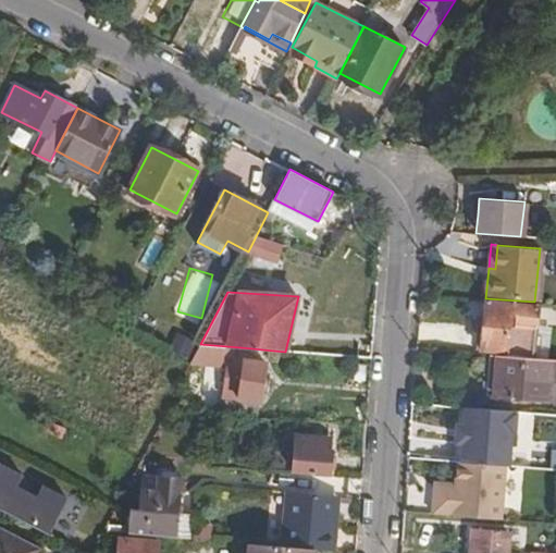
[(485,302),(482,347),(506,349),(508,327),(538,329),(540,306),(485,302)]
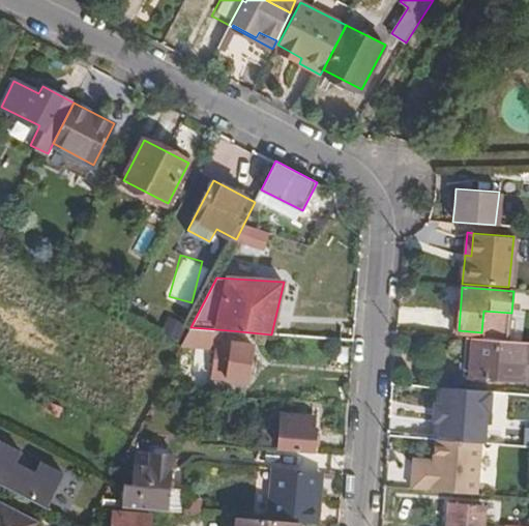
[(169,317),(162,330),(179,339),(185,325),(169,317)]
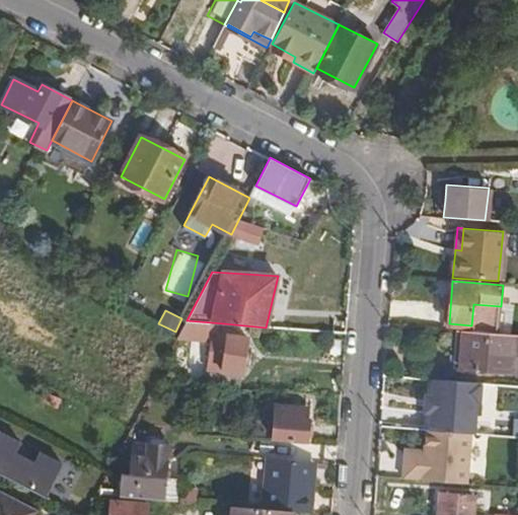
[(187,320),(179,336),(210,340),(207,355),(225,358),(221,385),(241,386),(249,337),(229,334),(228,339),(221,338),(224,323),(187,320)]
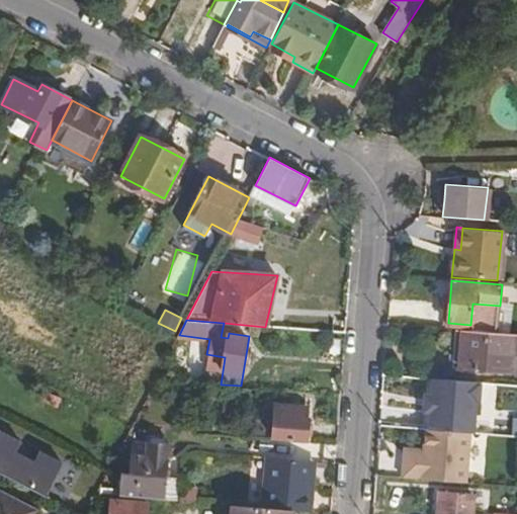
[(516,333),(460,329),(457,368),(516,372),(516,333)]
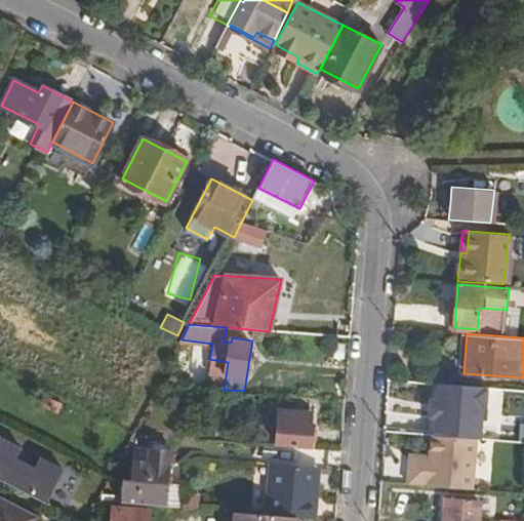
[(438,417),(437,435),(476,438),(483,439),(487,387),(485,387),(441,383),(439,401),(443,404),(442,414),(438,417)]
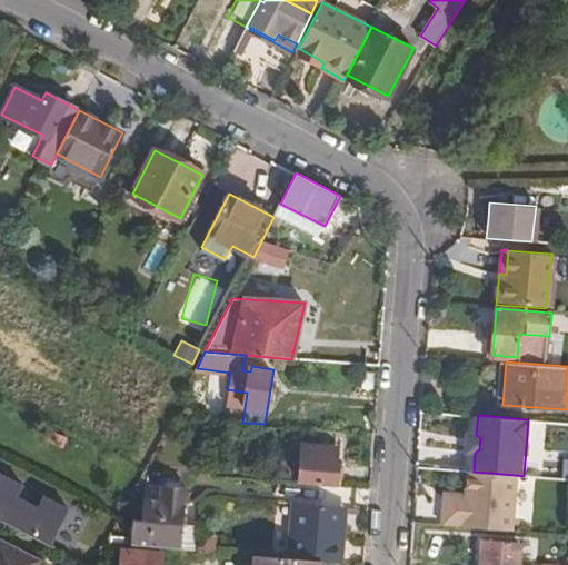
[(468,452),(475,453),(479,449),(480,438),(476,435),(469,434),(468,452)]
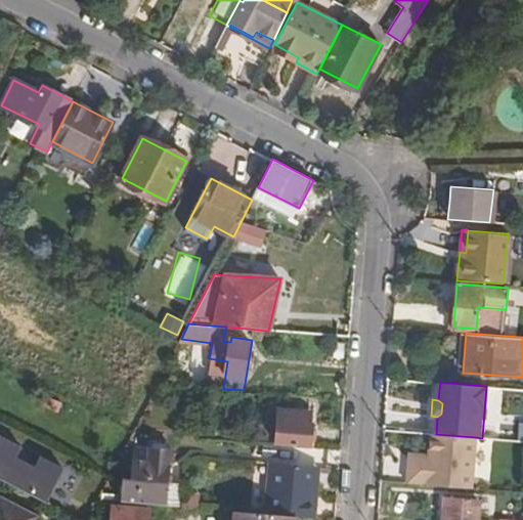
[(310,410),(279,408),(276,442),(311,444),(313,422),(309,422),(310,410)]
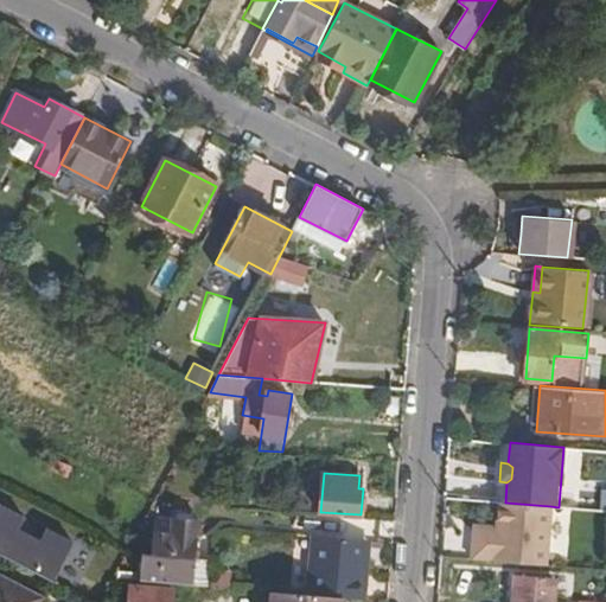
[(473,559),(546,565),(550,506),(505,503),(501,503),(498,527),(497,542),(474,540),(473,559)]
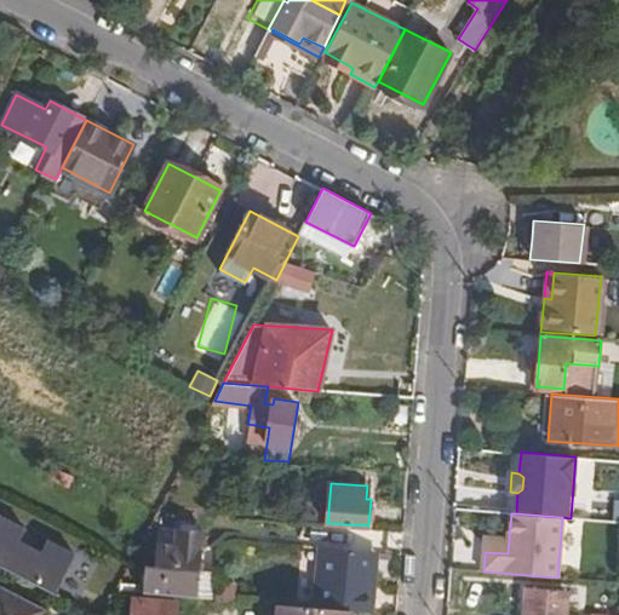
[(75,551),(0,516),(0,569),(55,595),(75,551)]
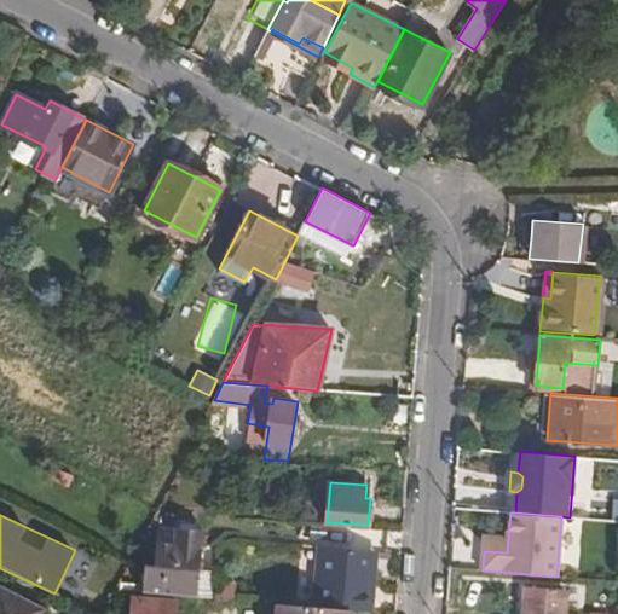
[(196,594),(198,523),(154,522),(152,562),(138,561),(137,591),(196,594)]
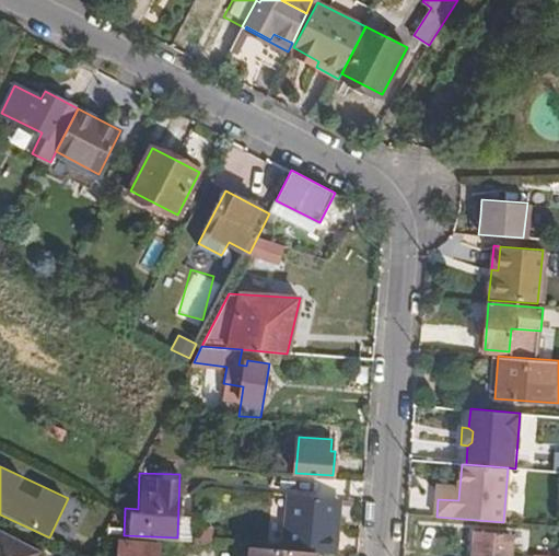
[(439,485),(438,499),(458,500),(459,487),(439,485)]
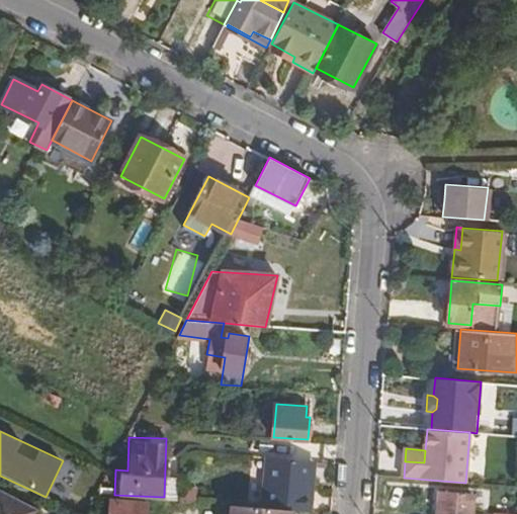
[(266,457),(262,508),(292,510),(311,511),(312,493),(306,493),(308,460),(266,457)]
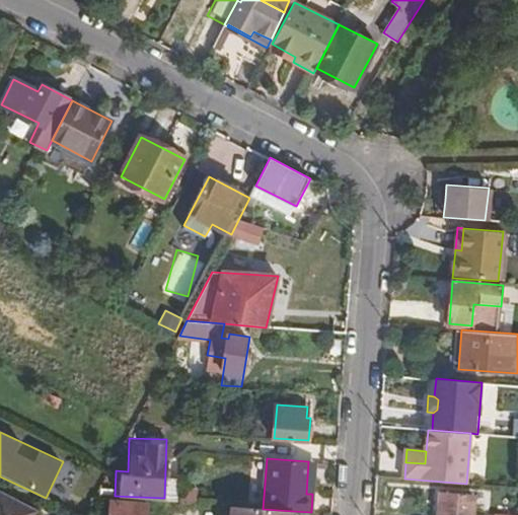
[(31,514),(34,511),(0,494),(0,514),(31,514)]
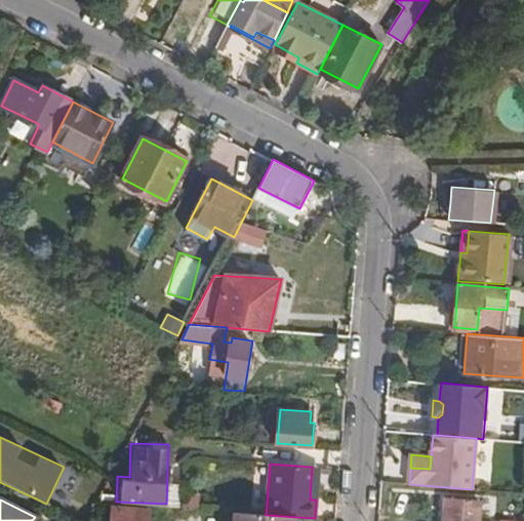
[(445,520),(479,520),(480,504),(447,501),(445,520)]
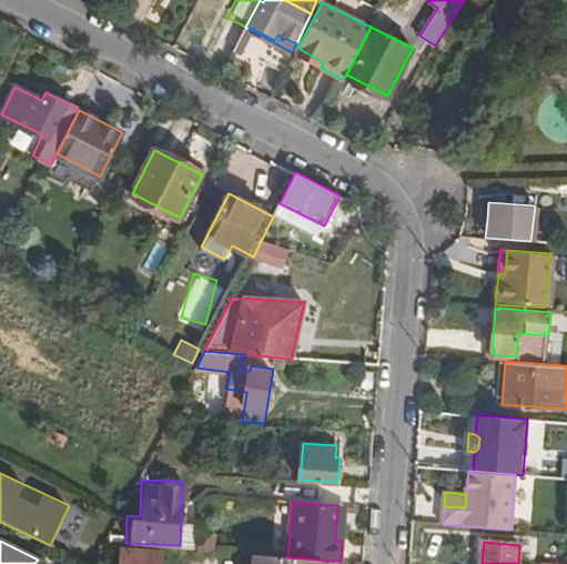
[(162,563),(164,551),(123,547),(121,563),(162,563)]
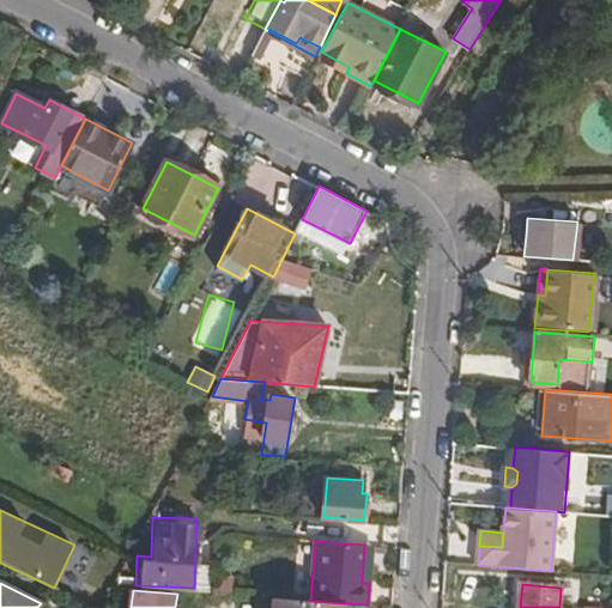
[(102,607),(123,607),(125,595),(109,594),(102,607)]
